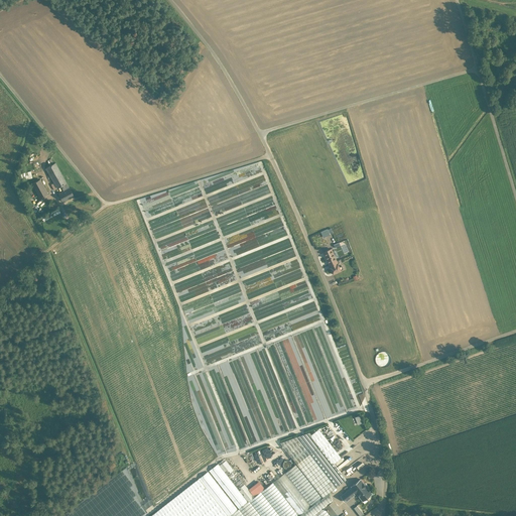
[(41,172),(35,150),(30,152),(36,173),(41,172)]
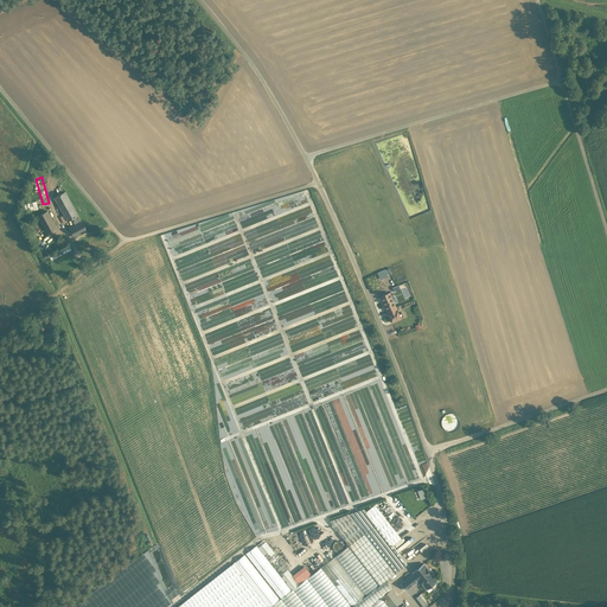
[(74,208),(65,191),(55,198),(63,213),(74,208)]
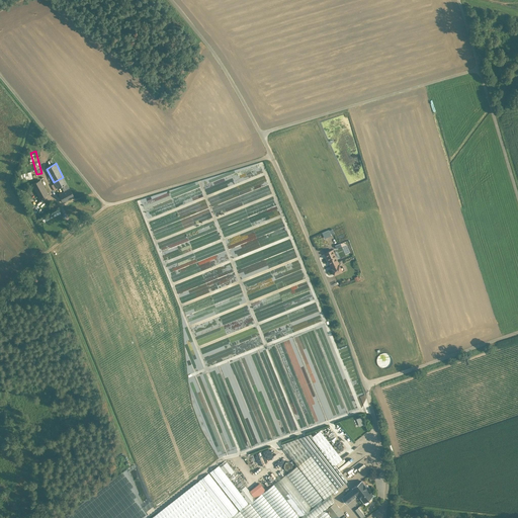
[(63,177),(54,182),(58,189),(62,186),(67,184),(67,183),(63,177)]
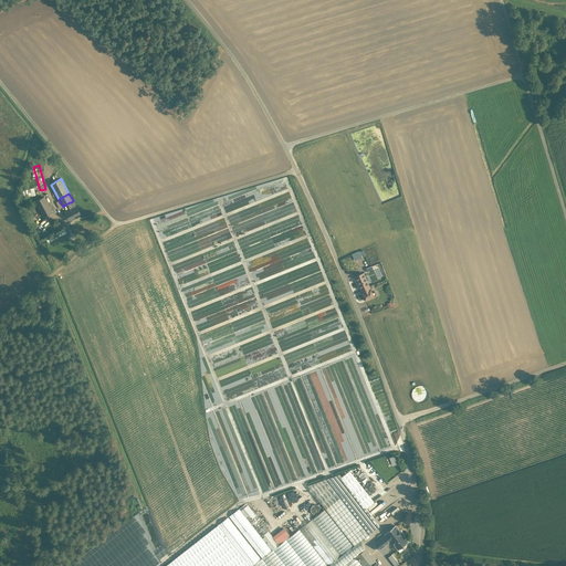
[(44,197),(35,201),(44,217),(52,212),(44,197)]
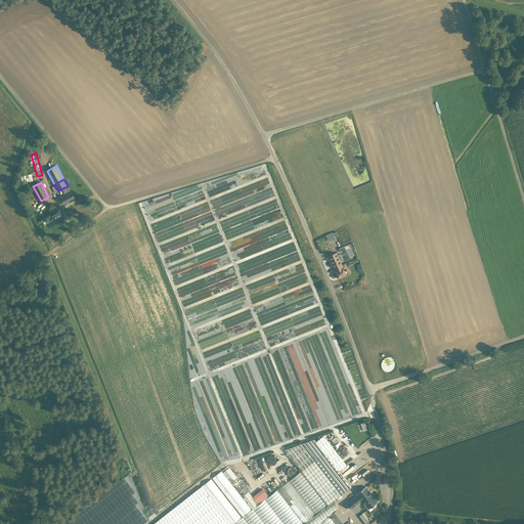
[(68,186),(62,188),(66,194),(71,191),(68,186)]
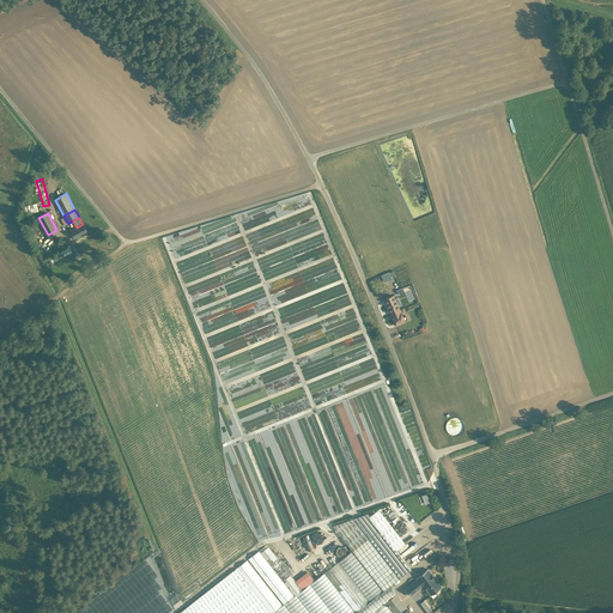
[(77,228),(71,230),(76,240),(87,232),(83,224),(77,228)]
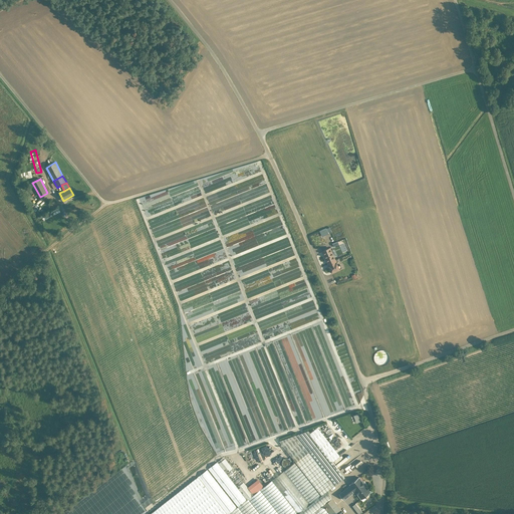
[(328,206),(304,216),(307,224),(332,213),(328,206)]
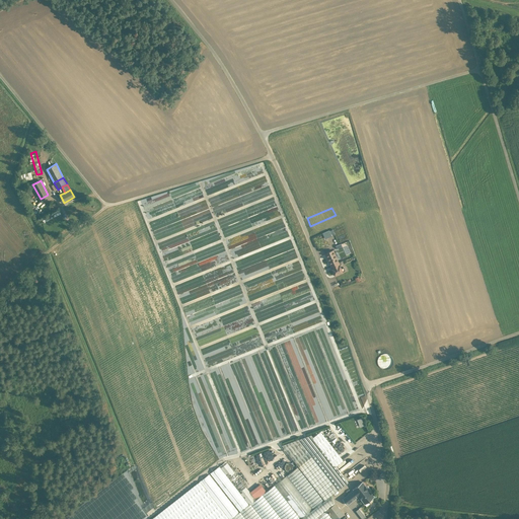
[(322,232),(324,238),(336,235),(334,229),(322,232)]
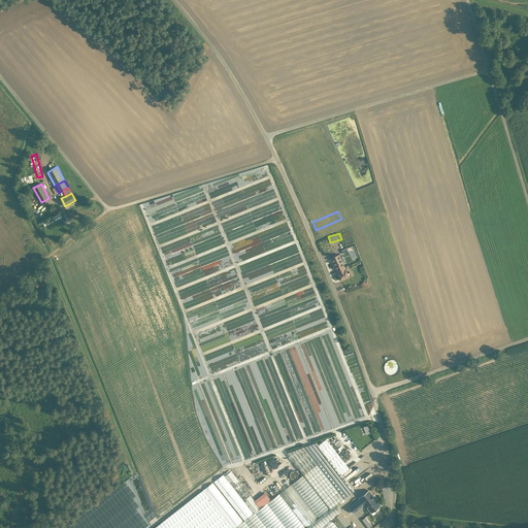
[(339,255),(331,258),(337,273),(345,269),(339,255)]
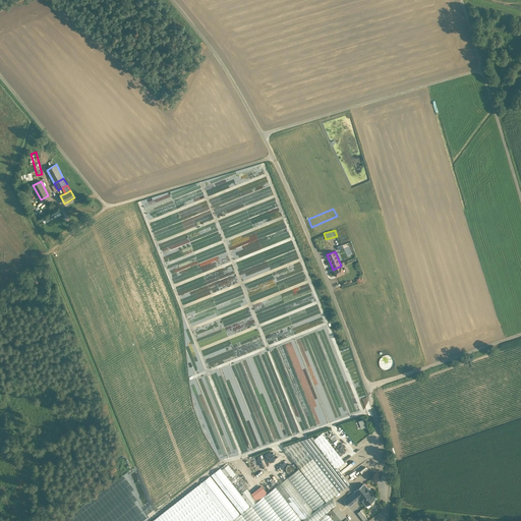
[(341,266),(333,270),(337,277),(344,274),(342,269),(341,266)]
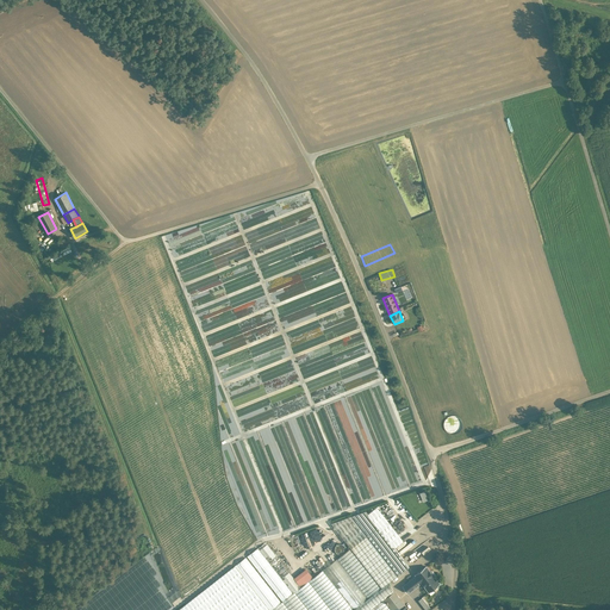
[(312,578),(294,592),(309,609),(353,609),(388,584),(409,567),(366,511),(331,524),(350,548),(312,578)]
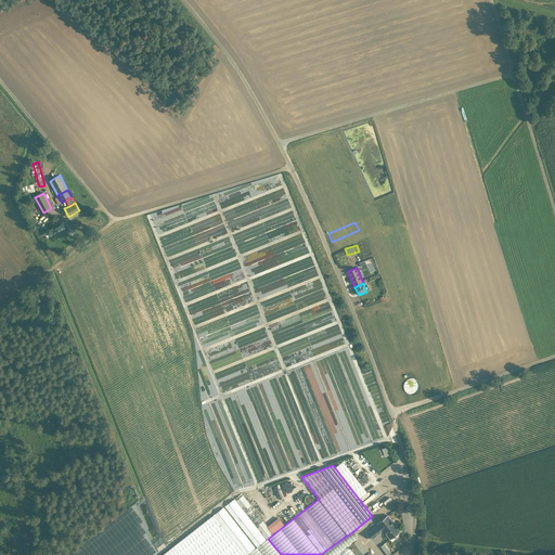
[(279,518),(268,527),(242,493),(234,499),(267,540),(268,539),(284,526),(279,518)]
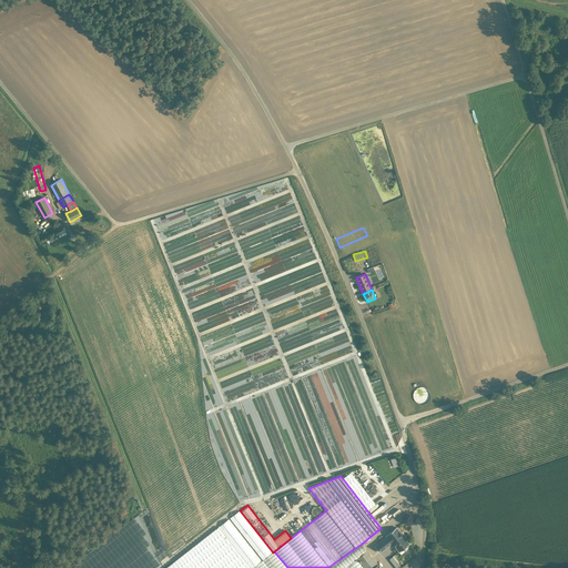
[(240,510),(230,518),(263,560),(273,553),(240,510)]
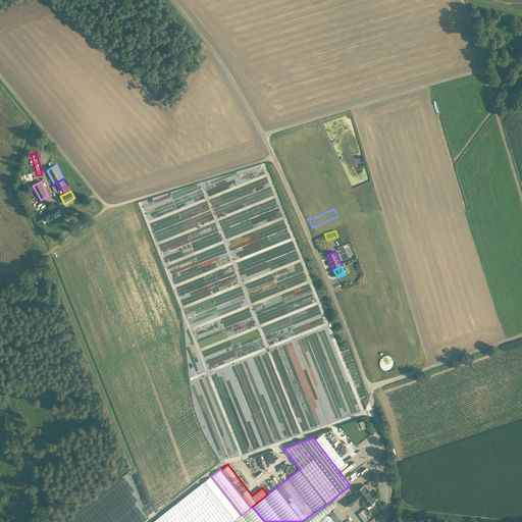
[(231,521),(241,516),(210,477),(201,483),(230,521),(231,521)]
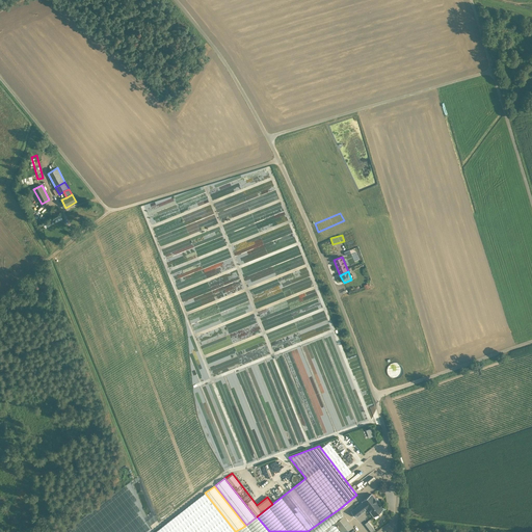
[(235,531),(205,493),(178,513),(192,531),(235,531)]
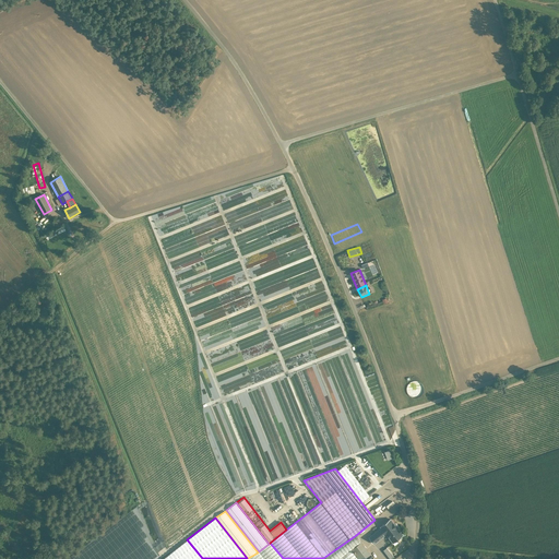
[(403,535),(391,519),(380,527),(381,528),(379,531),(382,535),(387,531),(394,540),(402,534),(403,535)]
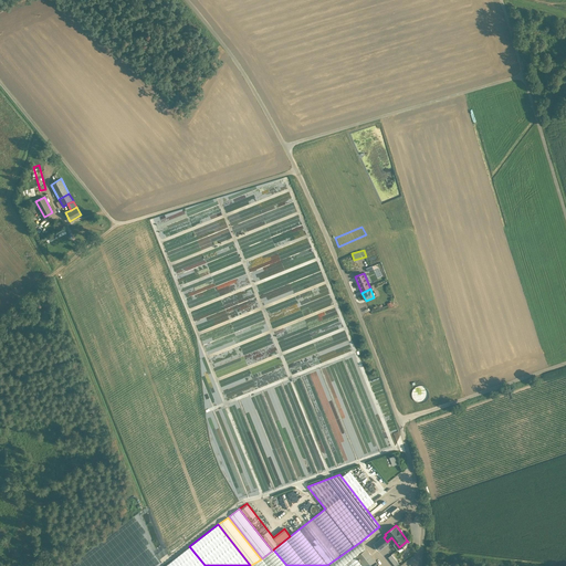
[(384,537),(374,544),(378,551),(388,543),(387,542),(384,537)]
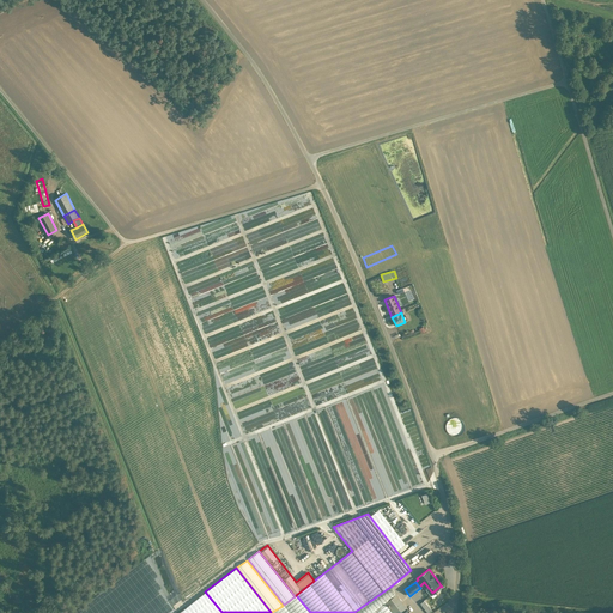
[(390,587),(354,612),(371,612),(386,602),(396,594),(390,587)]
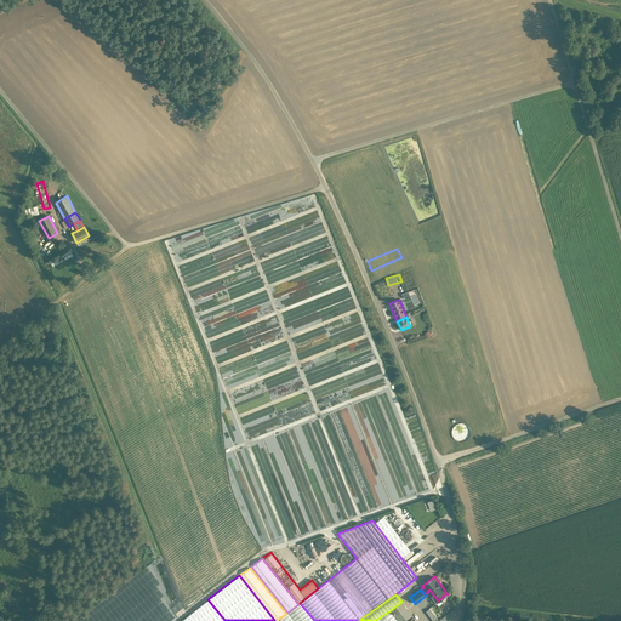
[(224,620),(208,599),(181,620),(224,620)]
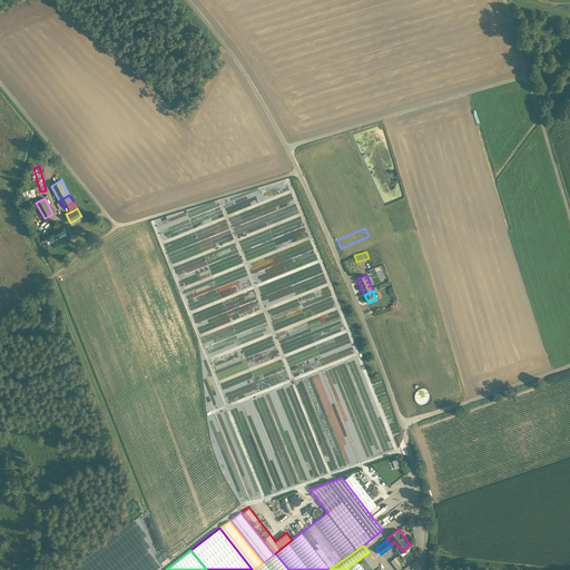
[(380,567),(369,552),(359,560),(365,569),(374,569),(379,567),(380,567)]
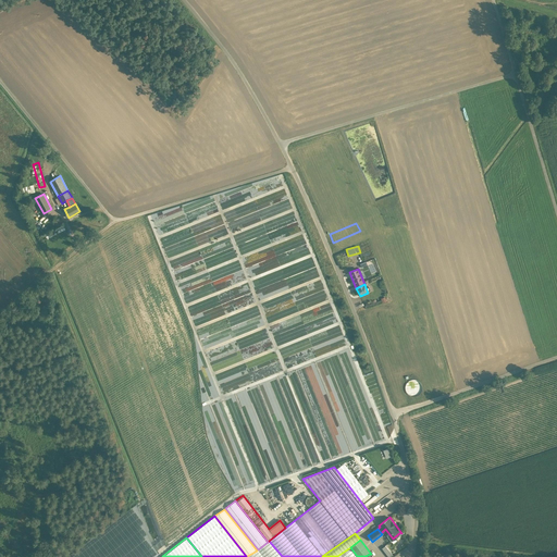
[(282,556),(269,541),(268,542),(258,549),(257,551),(247,556),(282,556)]
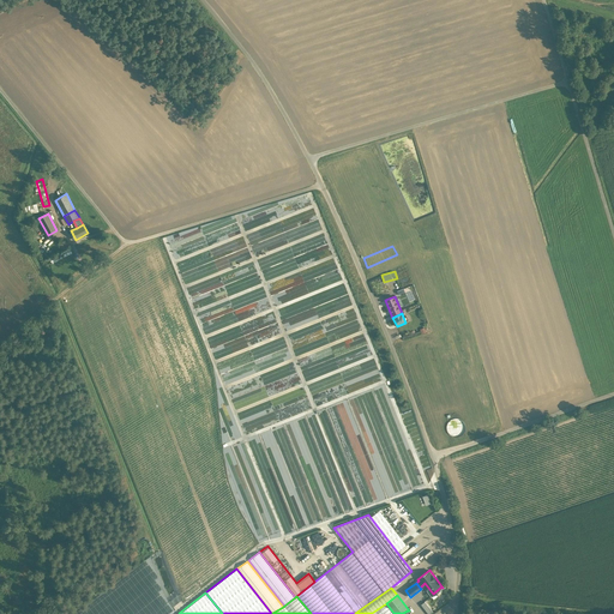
[(428,613),(429,613),(434,612),(425,601),(420,605),(428,613)]
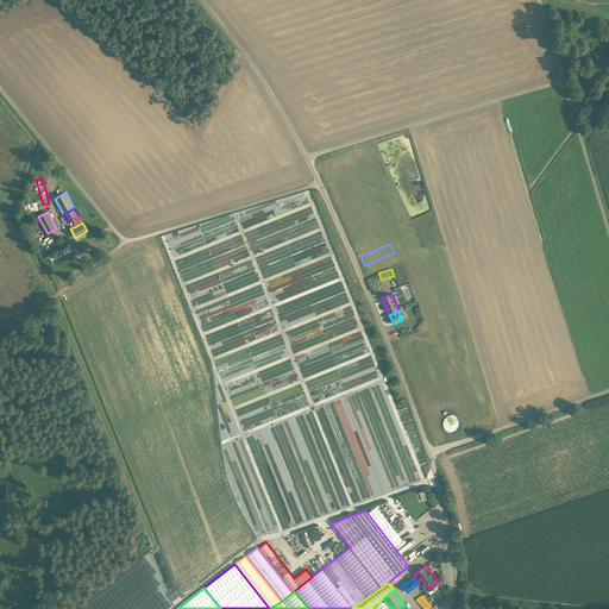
[(369,608),(390,608),(383,598),(369,608)]
